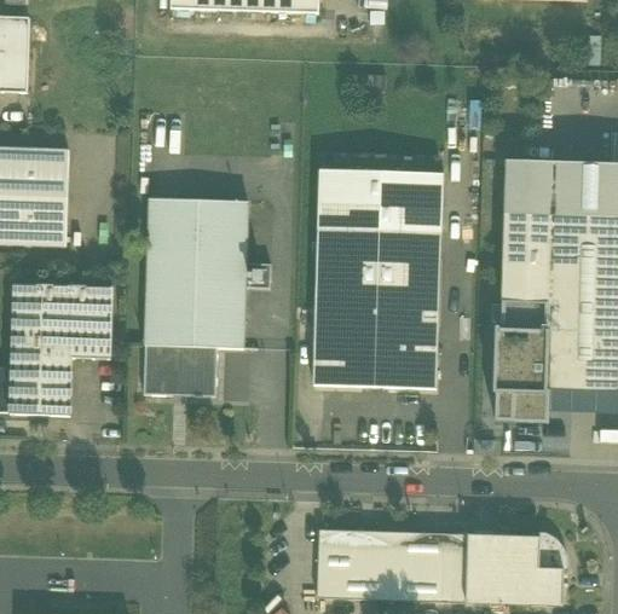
[(317,12),(317,0),(169,0),(169,7),(317,12)]
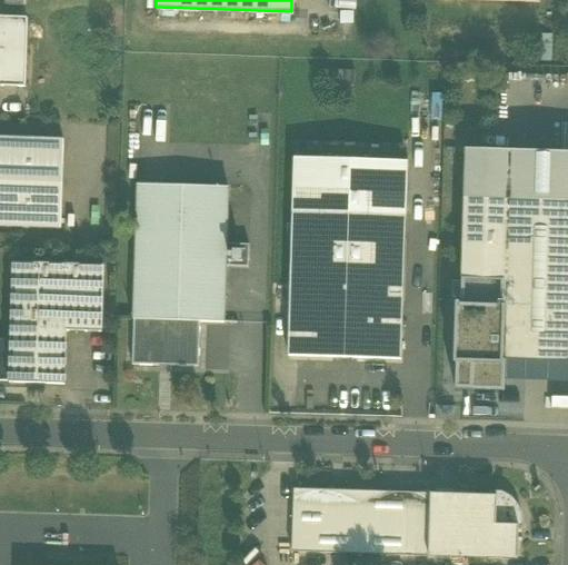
[(27,16),(0,13),(0,83),(25,85),(27,16)]
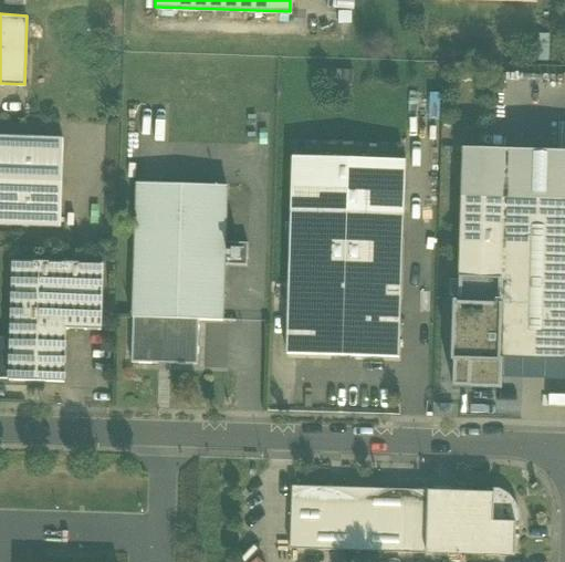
[(62,136),(0,133),(0,221),(60,225),(62,136)]
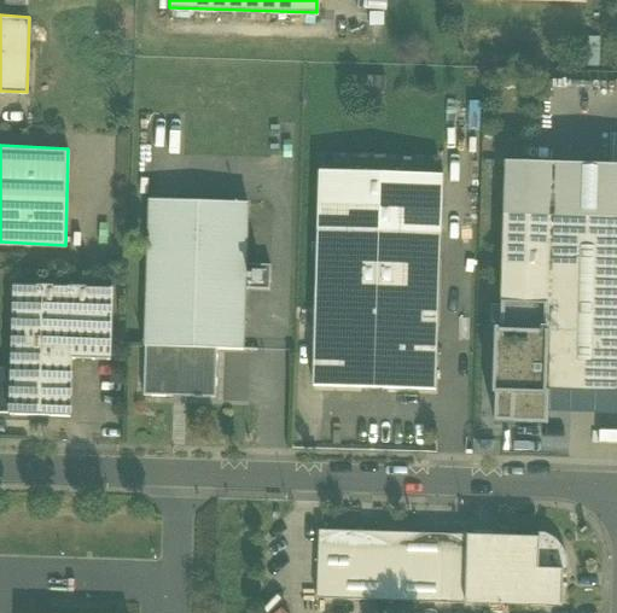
[(616,162),(505,159),(502,212),(616,216),(616,162)]
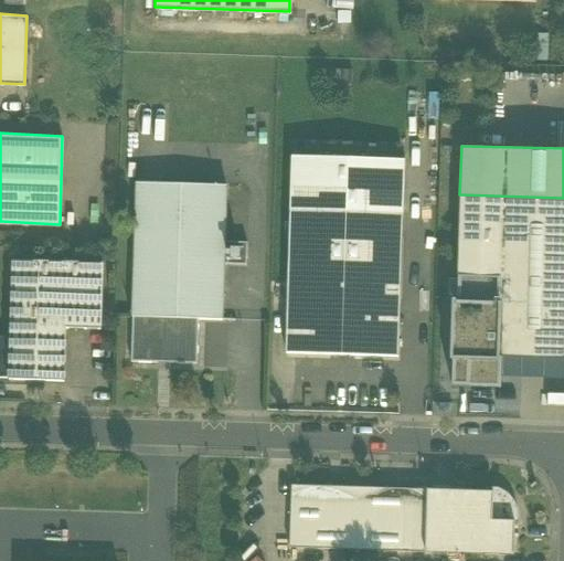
[(291,154),(289,208),(402,211),(403,158),(291,154)]
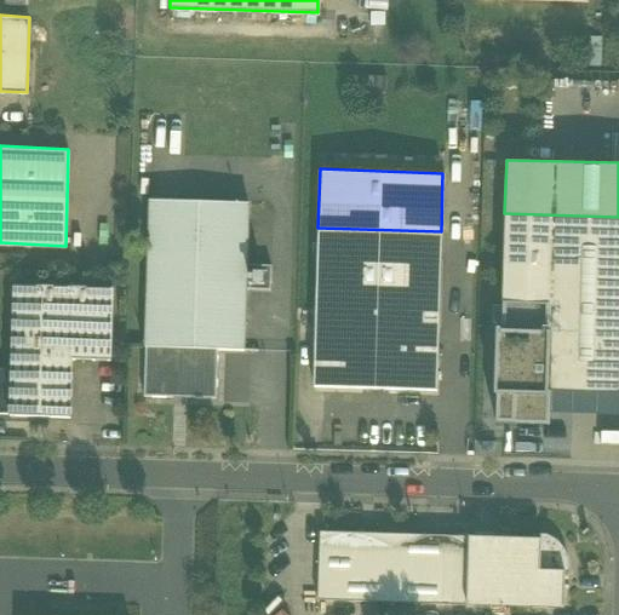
[(244,348),(245,287),(246,263),(248,201),(149,197),(144,345),(217,348),(244,348)]
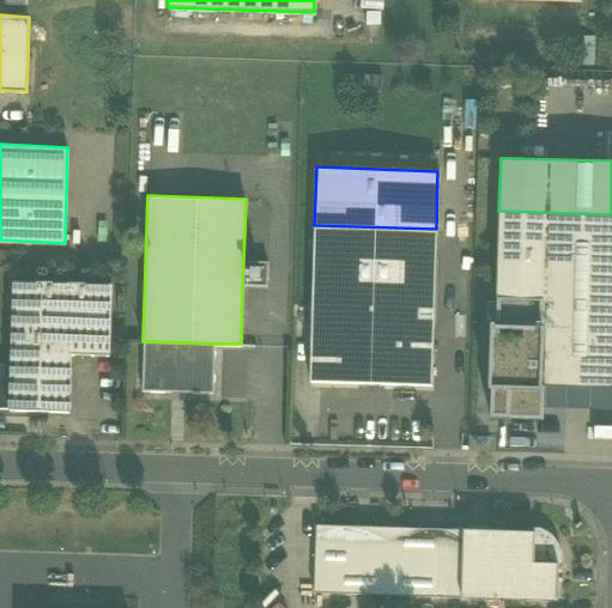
[(611,214),(498,211),(496,326),(543,327),(540,384),(543,384),(611,387),(611,214)]
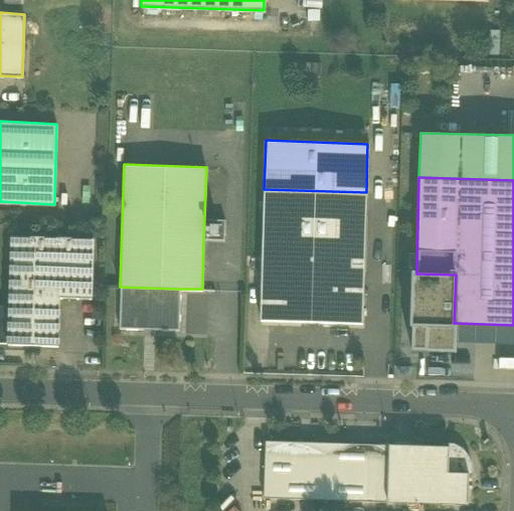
[(264,189),(261,286),(363,289),(366,192),(264,189)]
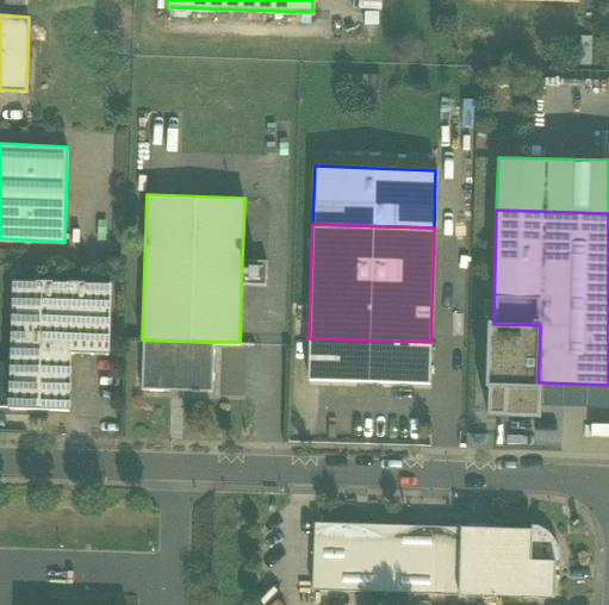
[(437,299),(452,299),(453,239),(439,238),(437,299)]
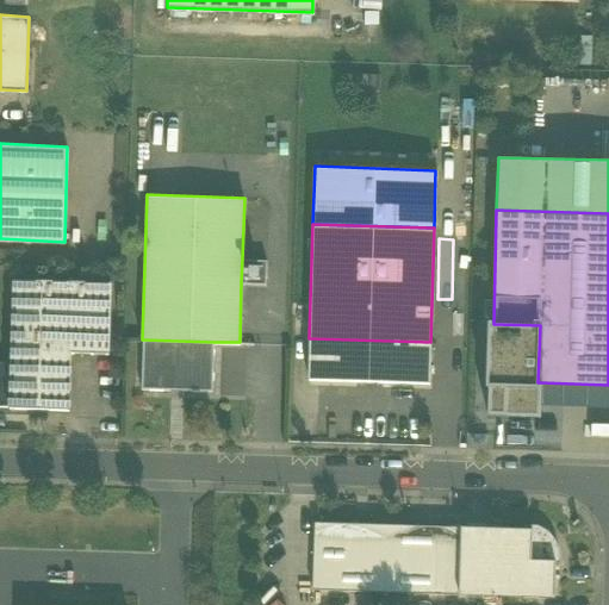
[(266,259),(242,259),(241,282),(265,282),(266,259)]
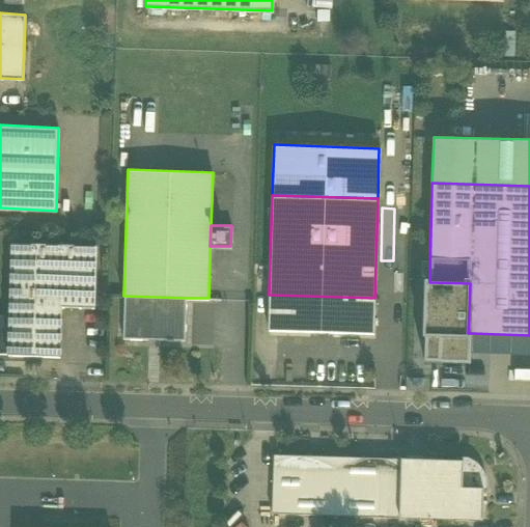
[(61,306),(94,307),(96,245),(11,242),(9,304),(61,306)]
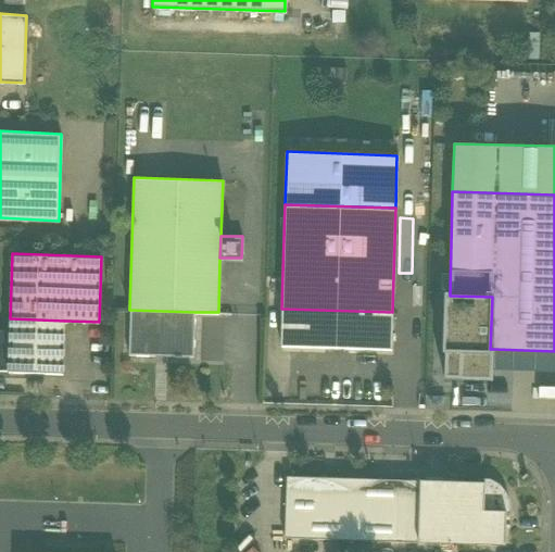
[(490,353),(490,349),(492,297),(450,296),(445,296),(443,352),(444,352),(462,352),(461,356),(475,358),(475,353),(490,353)]
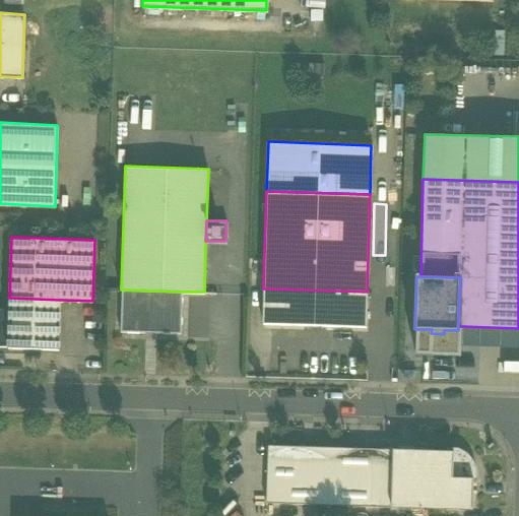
[(366,325),(367,292),(263,288),(262,322),(366,325)]
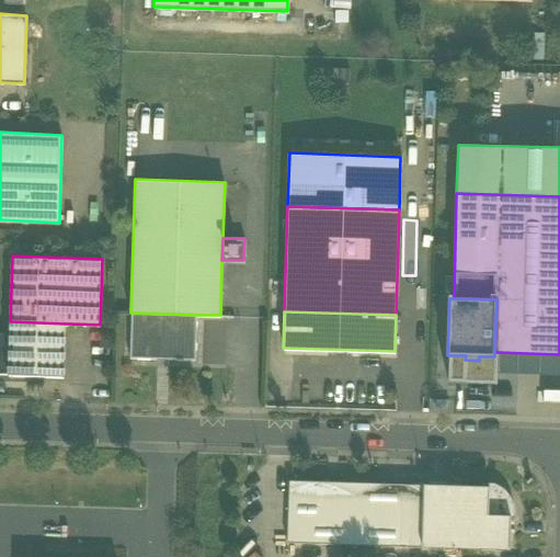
[(195,359),(196,315),(130,313),(129,356),(157,357),(157,353),(168,353),(168,357),(195,359)]
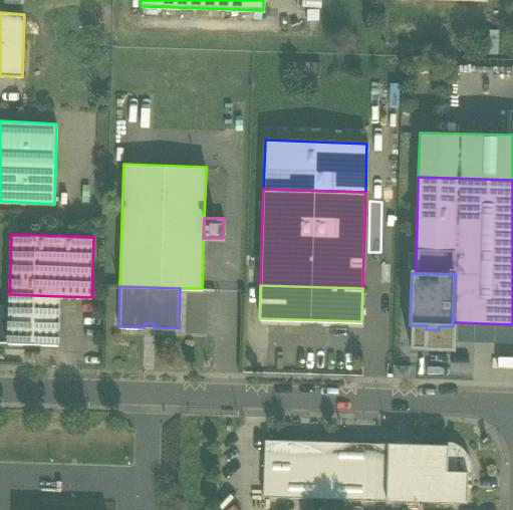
[(7,342),(25,343),(39,343),(57,344),(59,296),(9,294),(8,320),(7,340),(7,342)]
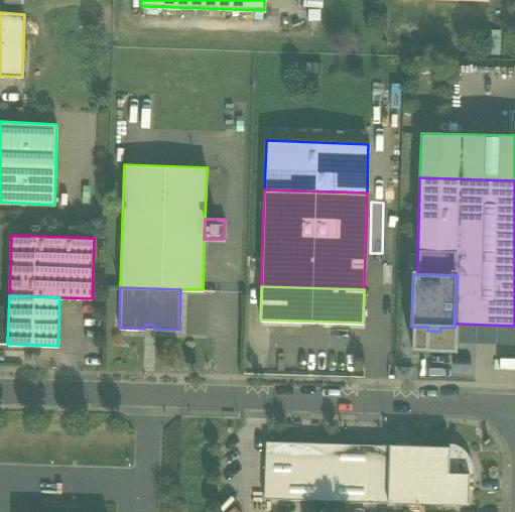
[(0,341),(7,342),(8,322),(0,321),(0,341)]
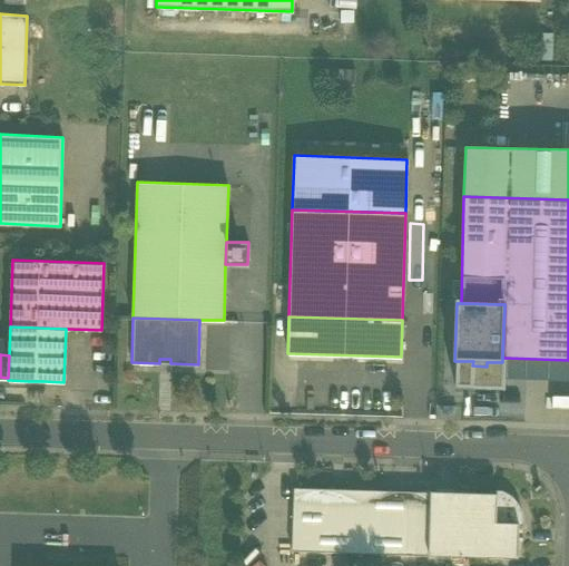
[(504,358),(502,358),(502,362),(487,362),(487,367),(472,366),(473,361),(455,361),(455,387),(503,388),(504,378),(504,358)]
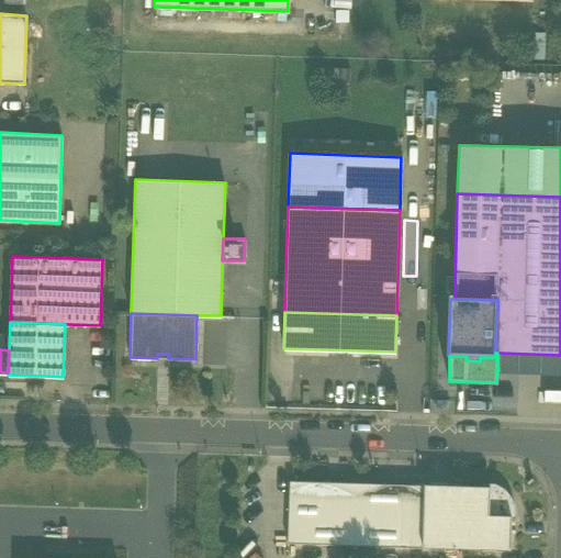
[(560,374),(560,355),(497,353),(497,372),(560,374)]
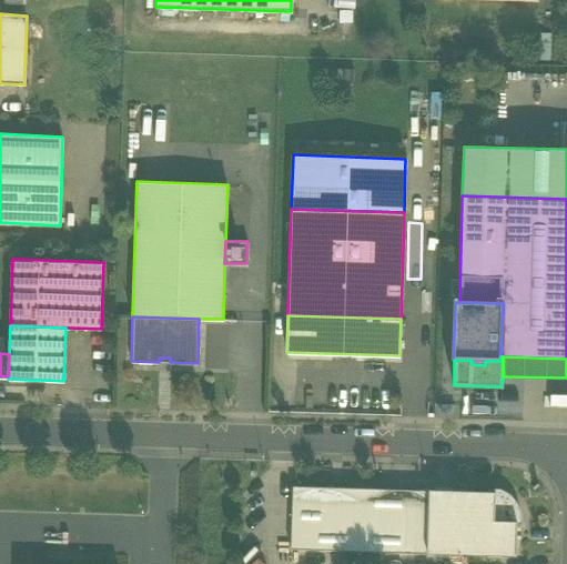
[(290,547),(426,553),(428,490),(292,485),(290,547)]
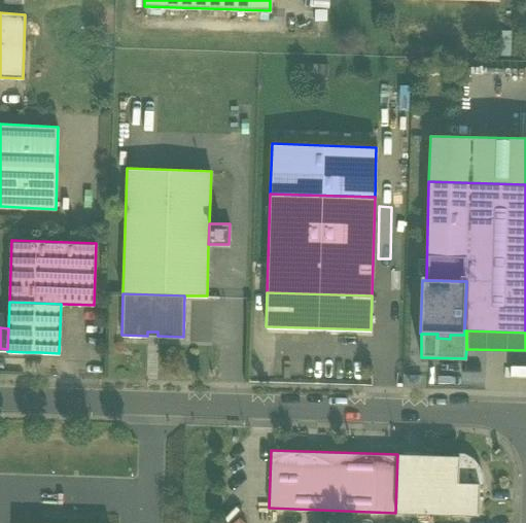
[(458,452),(458,456),(459,456),(458,483),(479,483),(479,484),(484,484),(483,474),(479,464),(472,457),(463,452),(458,452)]
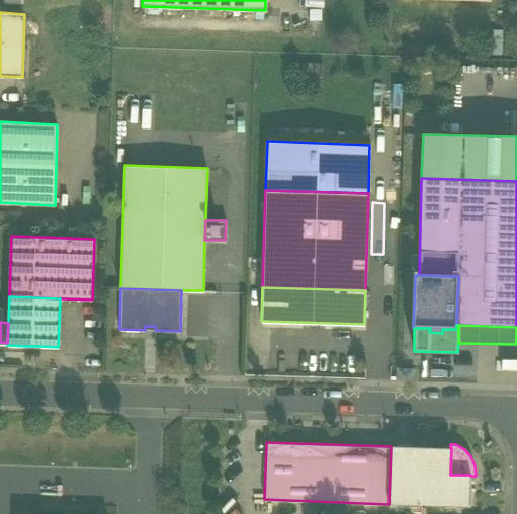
[(470,506),(470,476),(470,475),(450,475),(451,448),(450,448),(391,446),(389,504),(470,506)]
